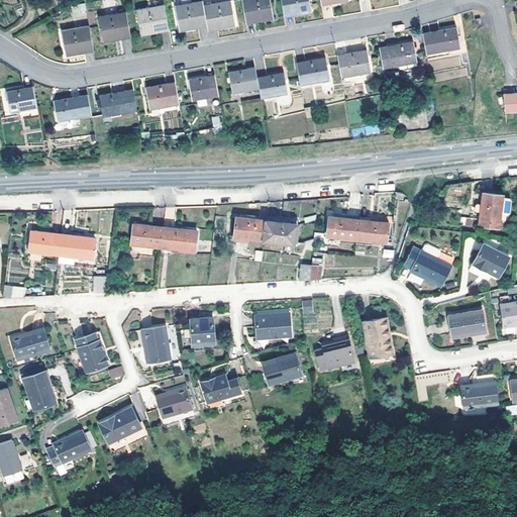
[(207,19),(208,24),(222,21),(223,27),(236,25),(231,0),(205,5),(207,19)]
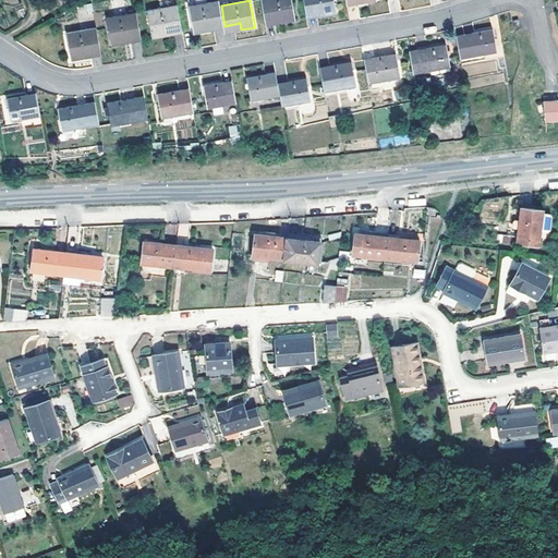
[(293,0),(262,0),(266,17),(281,15),(283,22),(296,19),(293,0)]
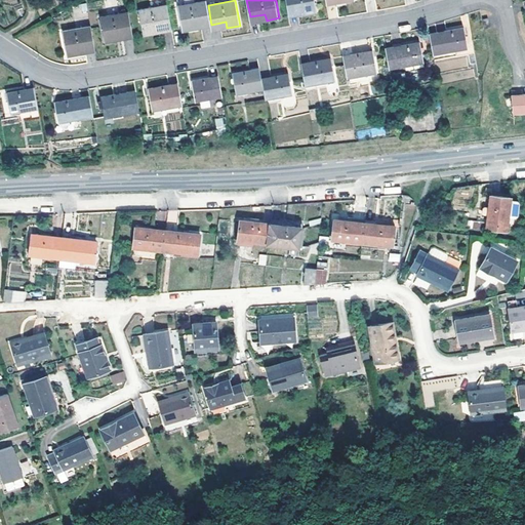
[(286,0),(288,10),(303,7),(304,13),(317,10),(314,0),(286,0)]
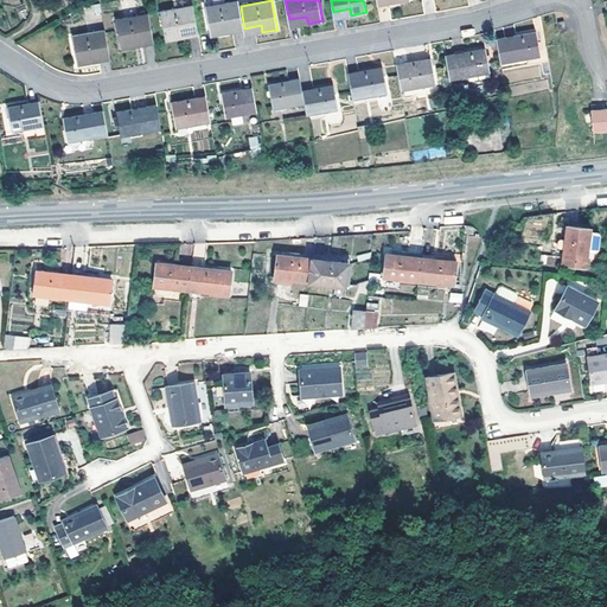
[(227,25),(243,23),(241,6),(240,1),(208,6),(212,36),(228,33),(227,25)]
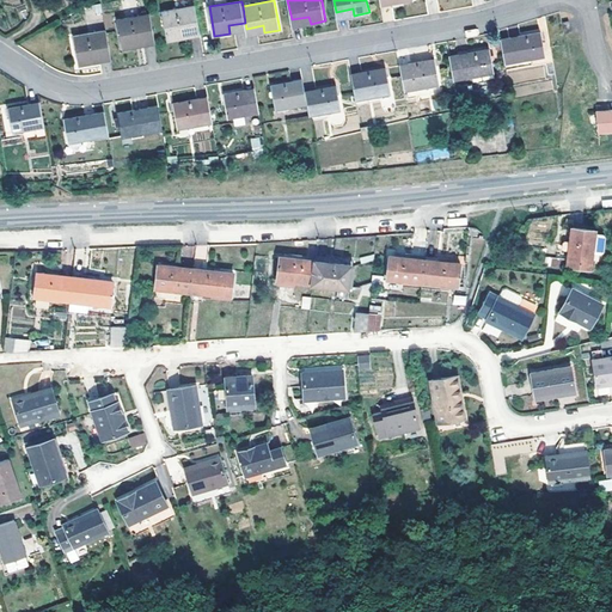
[(200,28),(196,6),(164,12),(169,41),(183,38),(182,31),(200,28)]
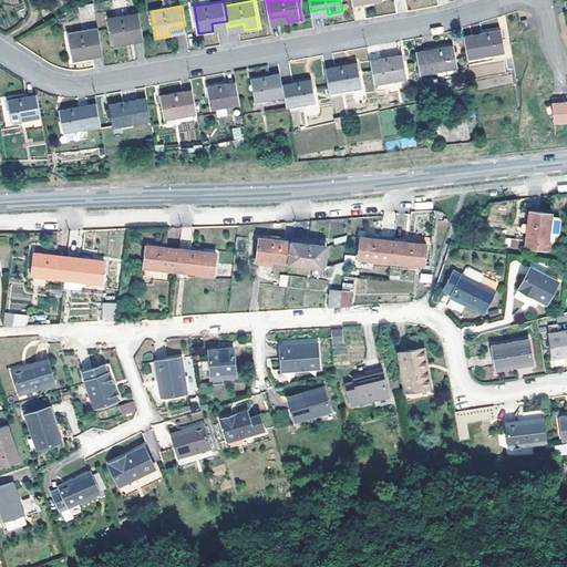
[(311,11),(312,17),(328,14),(327,8),(311,11)]
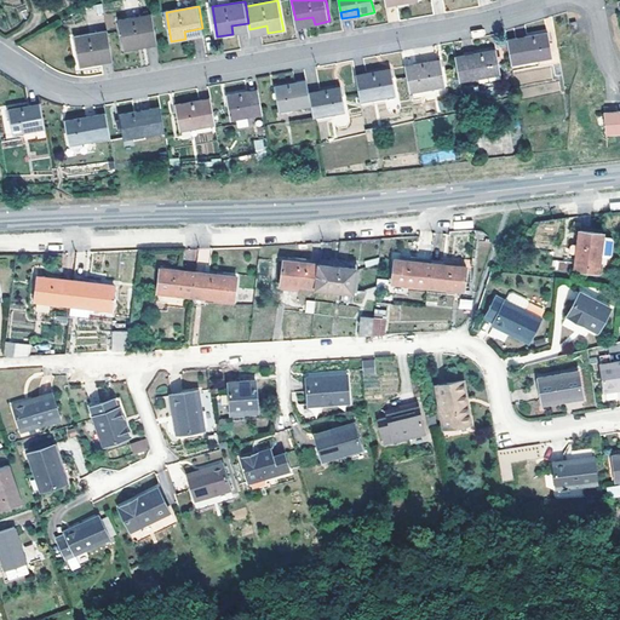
[(141,39),(158,36),(154,15),(122,19),(127,50),(142,46),(141,39)]
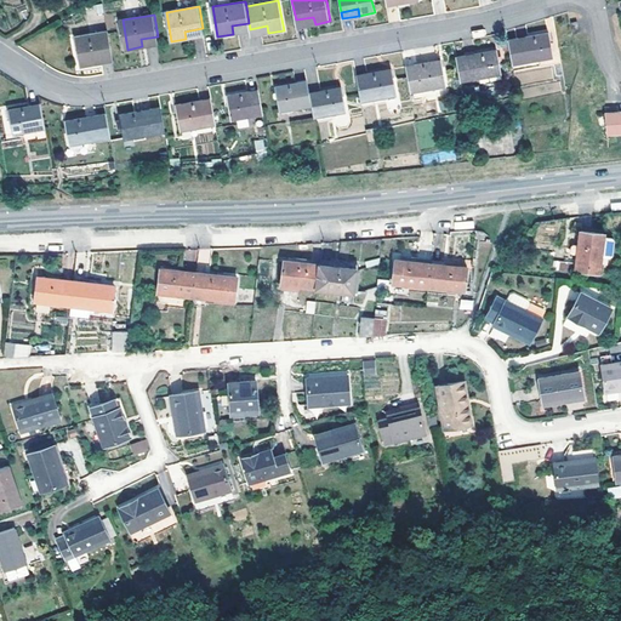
[(313,17),(296,20),(297,27),(315,24),(313,17)]
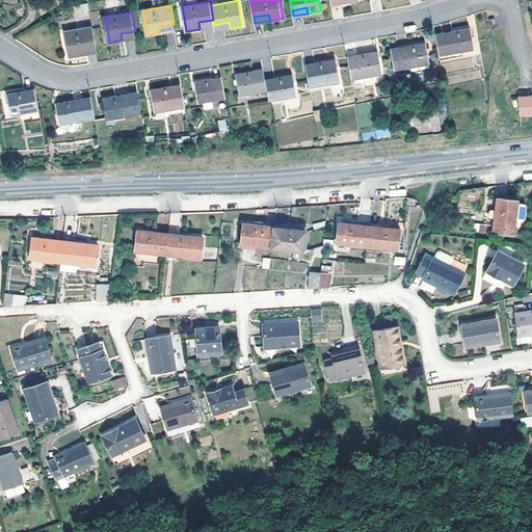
[(200,29),(214,26),(214,25),(213,20),(198,22),(200,29)]
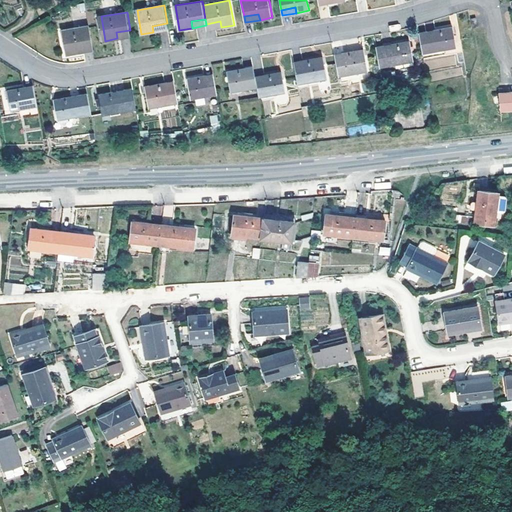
[(206,25),(207,30),(221,27),(220,21),(206,24),(206,25)]
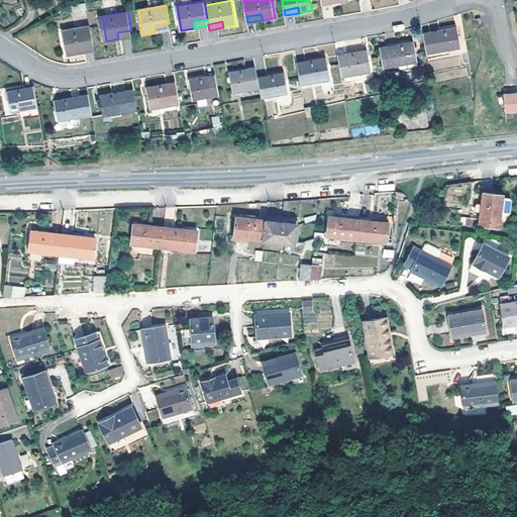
[(170,29),(169,23),(153,26),(154,32),(170,29)]
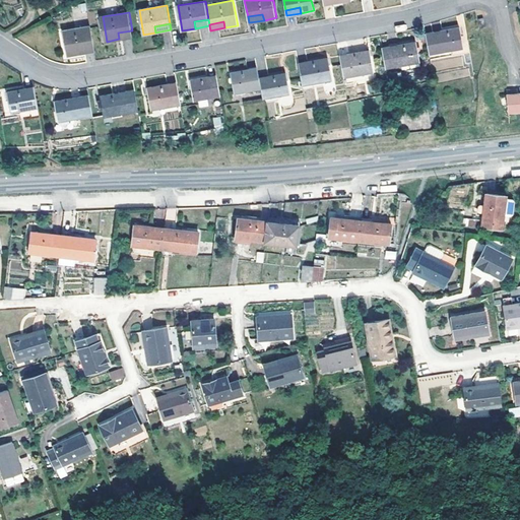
[(95,44),(92,26),(65,30),(70,56),(81,54),(80,47),(95,44)]
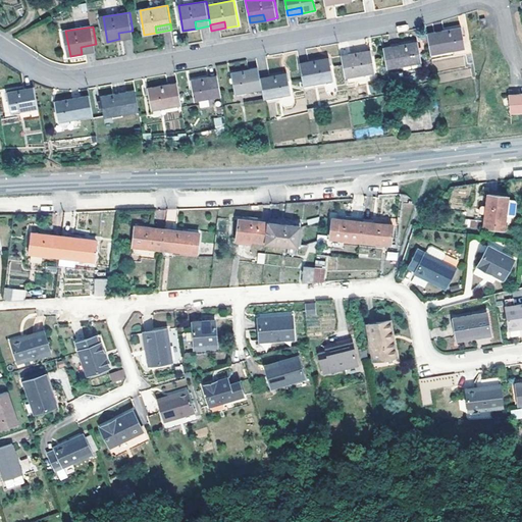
[(430,33),(433,53),(468,46),(464,27),(430,33)]
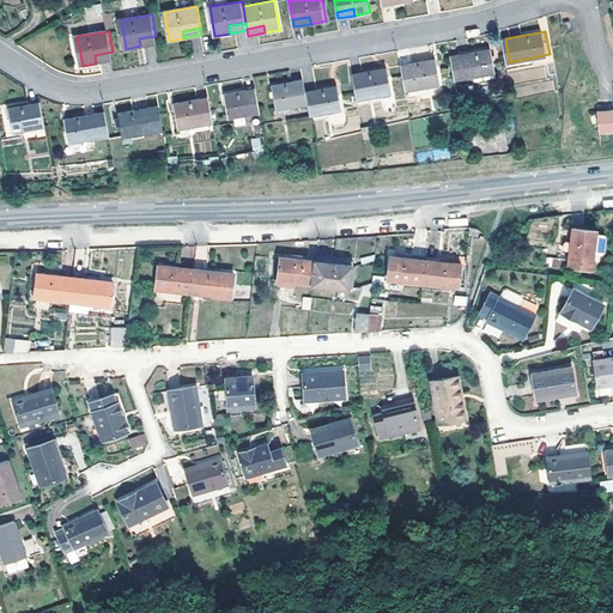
[(140,46),(157,43),(156,36),(139,38),(140,46)]
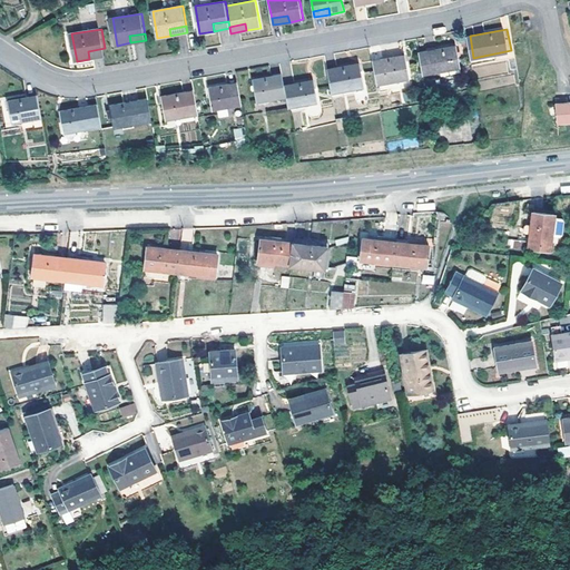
[(460,45),(422,51),(426,74),(464,67),(460,45)]
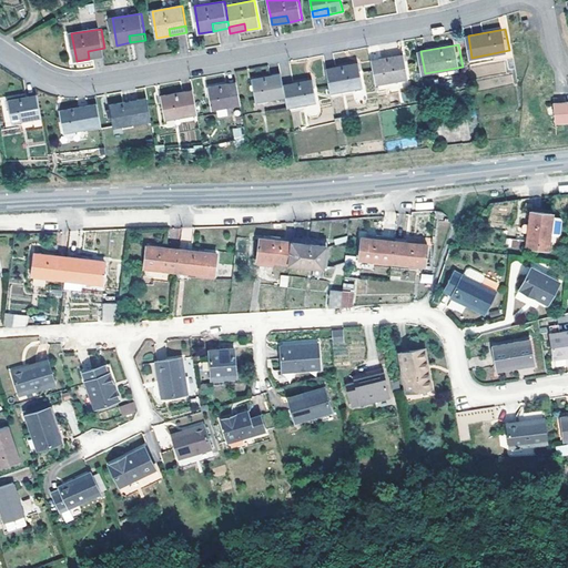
[(105,54),(104,48),(88,51),(89,59),(105,54)]
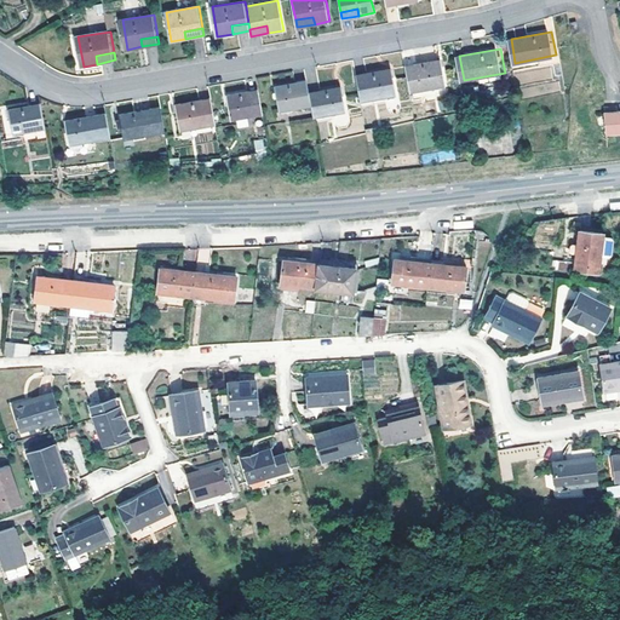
[(409,65),(414,91),(449,86),(445,59),(409,65)]
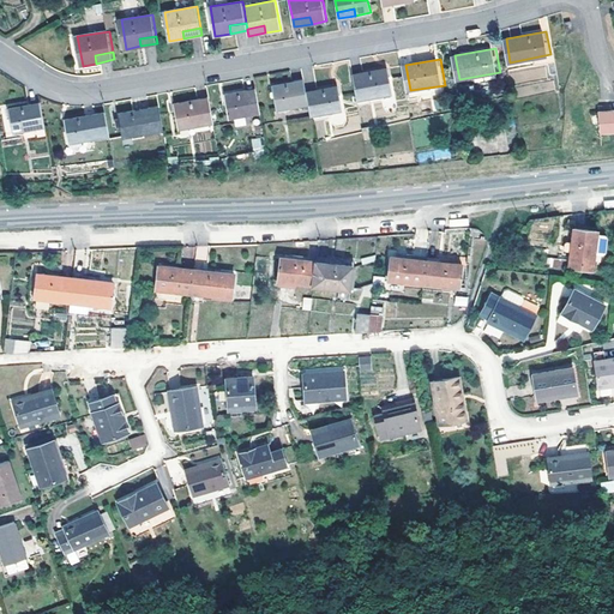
[(391,68),(356,73),(361,100),(396,94),(391,68)]
